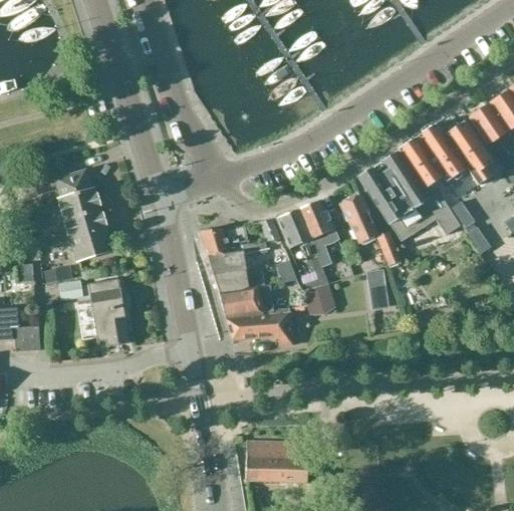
[(513,97),(509,89),(489,103),(506,131),(513,142),(513,97)]
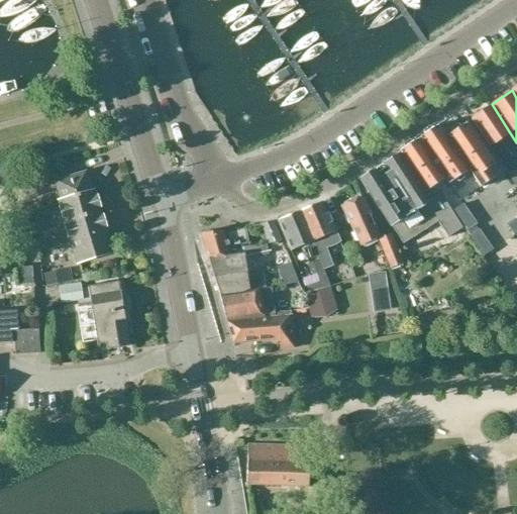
[(509,131),(492,104),(472,118),(509,173),(508,173),(516,186),(516,164),(500,138),(509,131)]
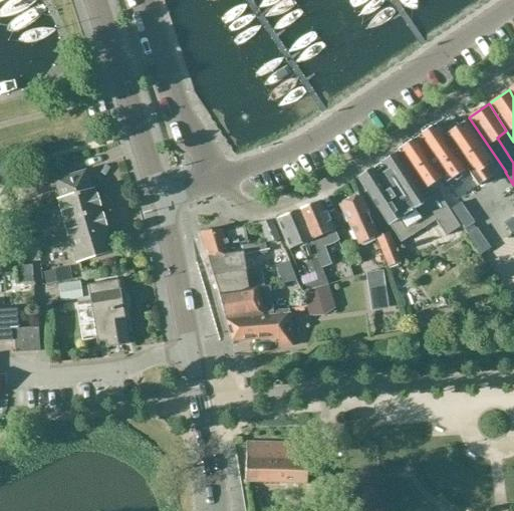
[(397,153),(412,175),(412,174),(423,190),(443,176),(446,181),(447,180),(450,185),(455,188),(469,179),(467,172),(465,168),(466,168),(478,184),(492,175),(486,166),(493,162),(464,119),(444,134),(436,122),(396,151),(397,153)]
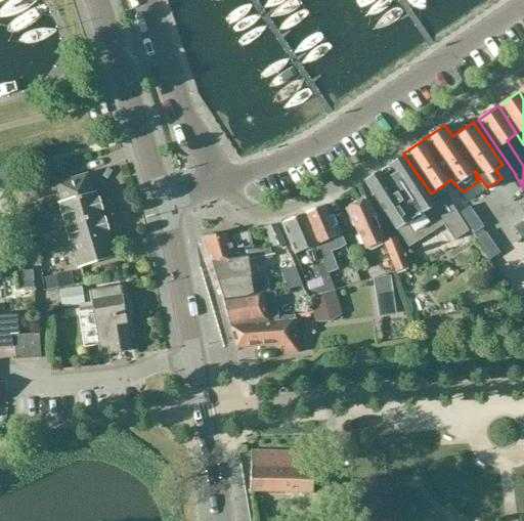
[(436,215),(438,209),(448,224),(462,216),(445,191),(434,200),(420,178),(404,156),(403,156),(401,158),(392,164),(391,163),(389,165),(389,166),(386,166),(382,169),(380,172),(380,171),(377,173),(378,173),(367,179),(365,180),(396,229),(420,213),(423,219),(428,220),(436,215)]
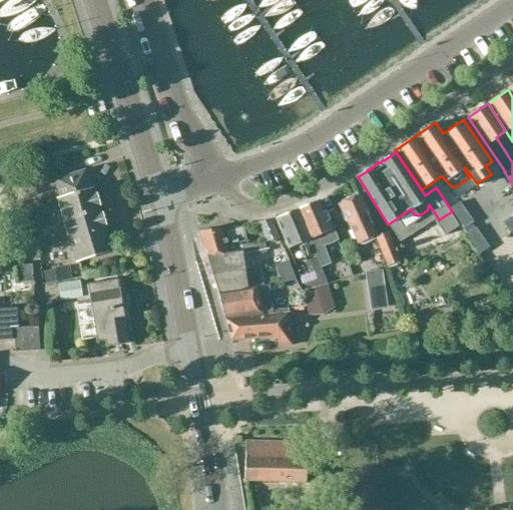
[(78,260),(109,250),(103,229),(106,228),(94,187),(91,188),(85,168),(54,177),(60,197),(57,198),(70,239),(72,238),(78,260)]
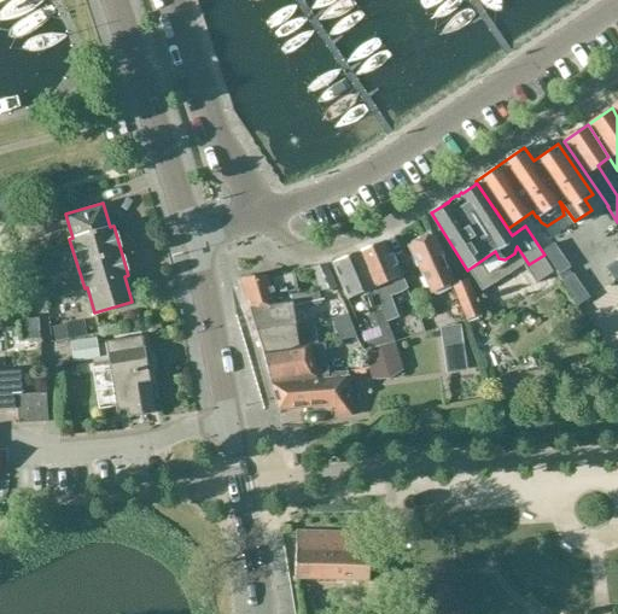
[(453,281),(433,231),(408,244),(431,291),(453,281)]
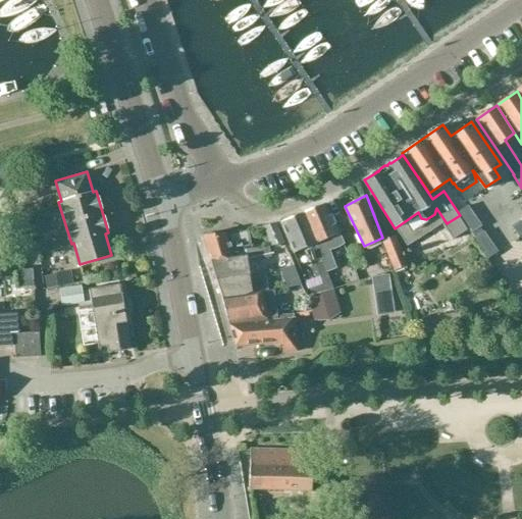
[(316,243),(326,269),(334,267),(335,266),(328,248),(331,248),(335,247),(340,245),(343,243),(326,202),(303,211),(316,243)]
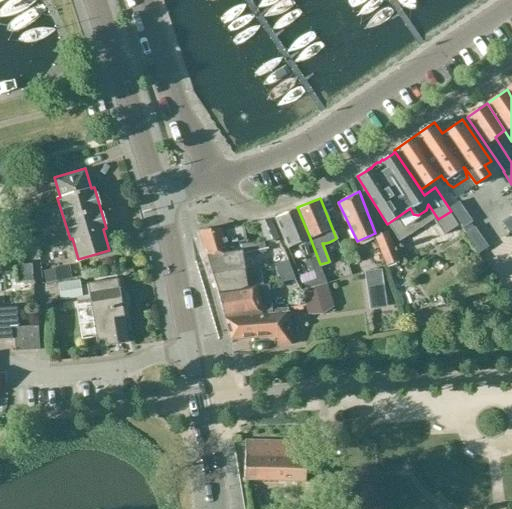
[(473,220),(459,200),(449,207),(462,227),(473,220)]
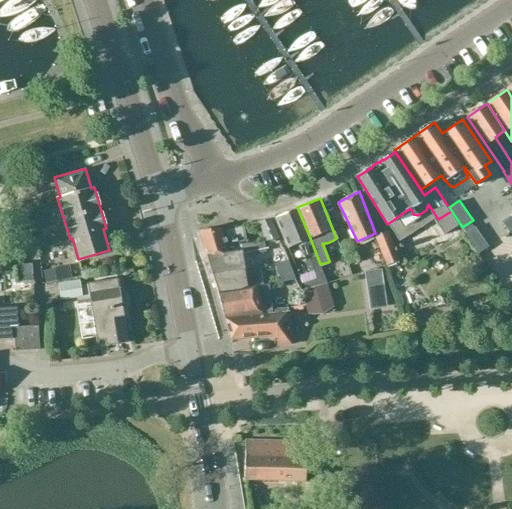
[(322,268),(320,264),(310,238),(297,207),(275,217),(288,247),(299,242),(306,259),(310,258),(315,270),(322,268)]
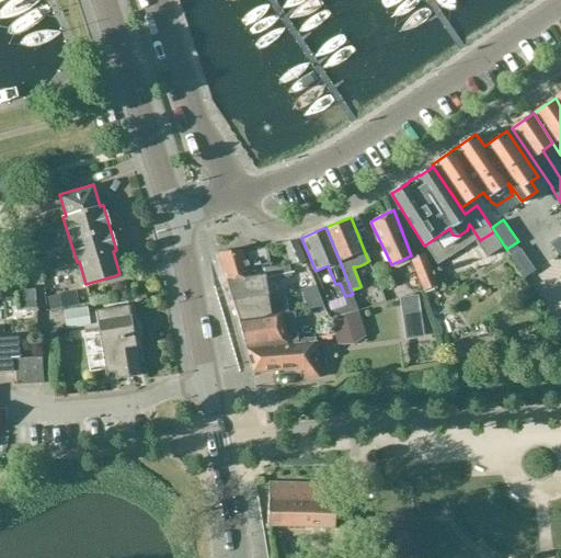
[(558,252),(560,250),(560,234),(550,241),(558,252)]
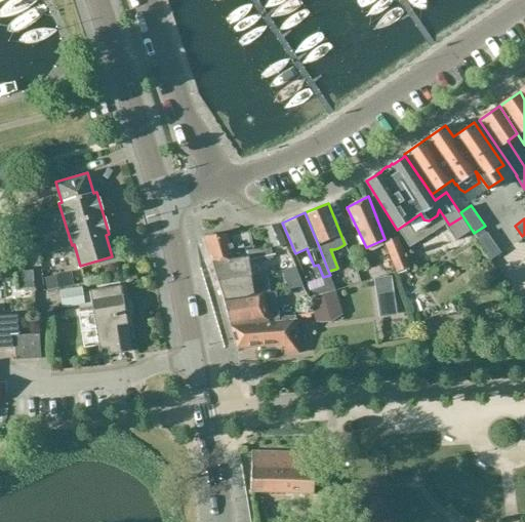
[(286,243),(278,224),(265,226),(273,245),(286,243)]
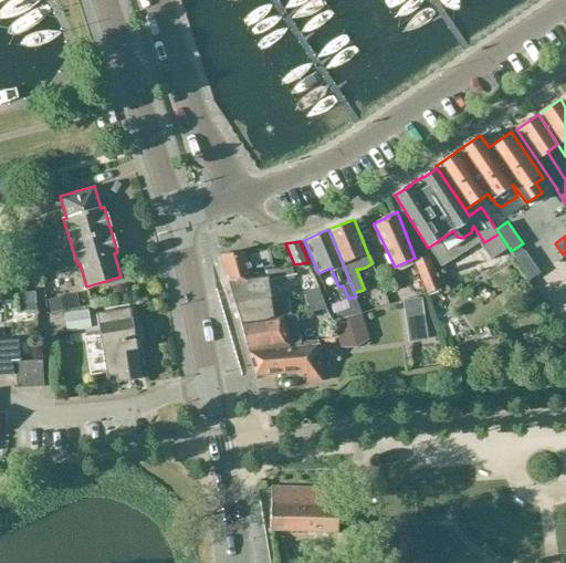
[(273,264),(270,247),(219,253),(228,282),(252,279),(250,268),(264,266),(273,264)]
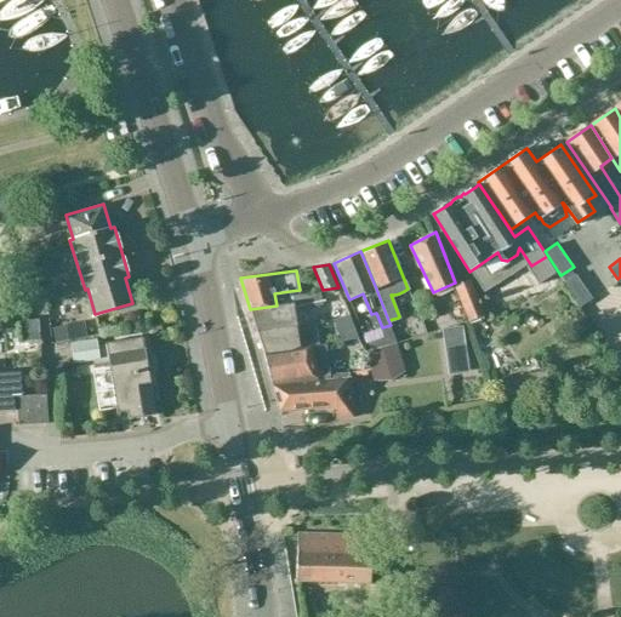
[(580,306),(592,297),(576,273),(563,281),(580,306)]
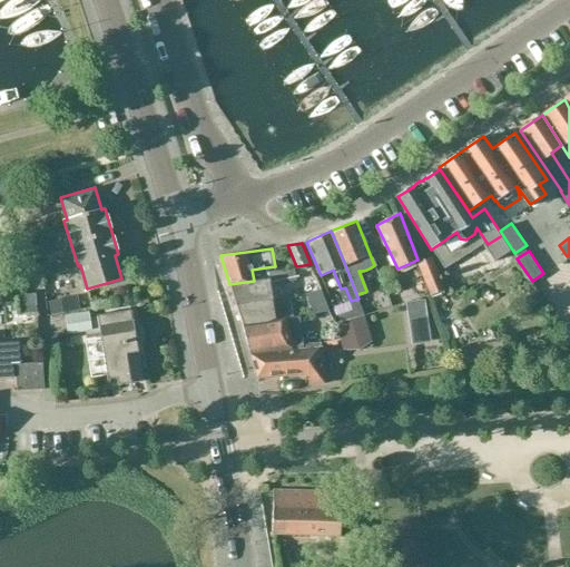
[(416,261),(426,284),(431,294),(444,289),(431,255),(416,261)]
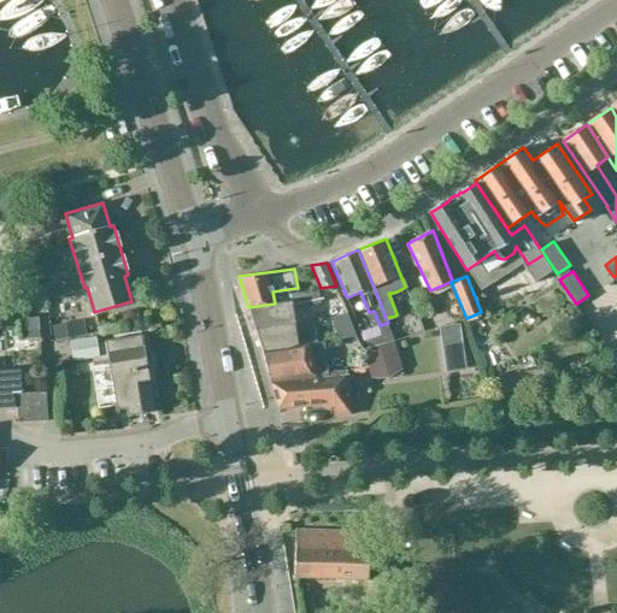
[(275,304),(248,307),(256,329),(294,323),(291,306),(319,301),(317,290),(288,292),(288,289),(272,292),(275,304)]
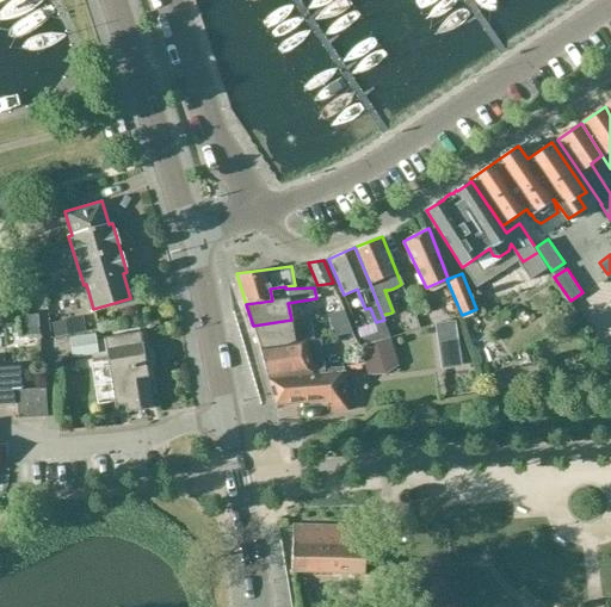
[(78,302),(53,305),(54,321),(80,317),(78,302)]
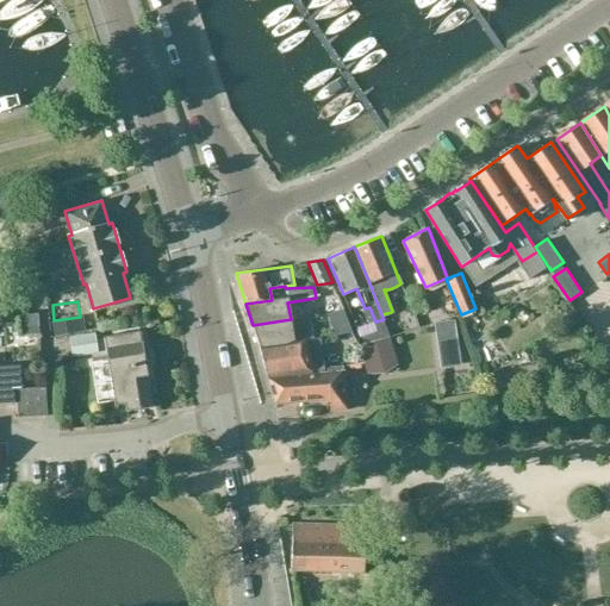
[(352,331),(343,308),(330,312),(337,333),(352,331)]
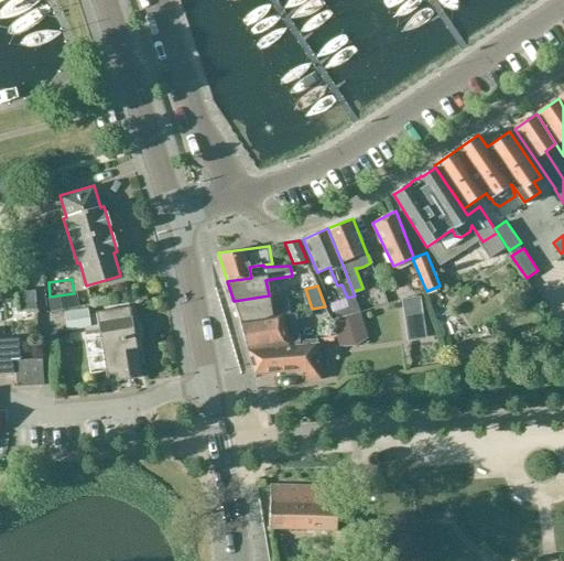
[(20,309),(36,308),(35,289),(18,290),(20,309)]
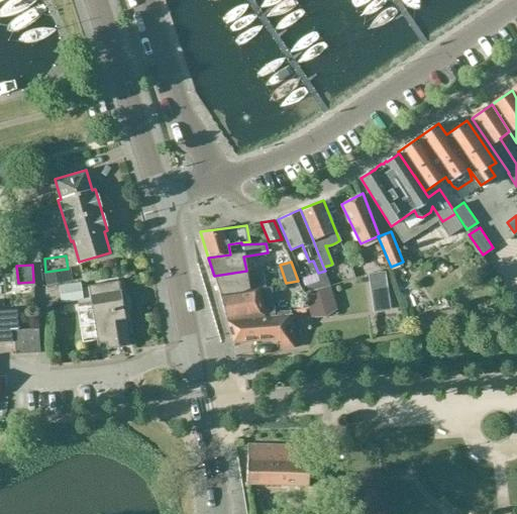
[(246,271),(214,276),(219,293),(266,286),(263,269),(246,271)]
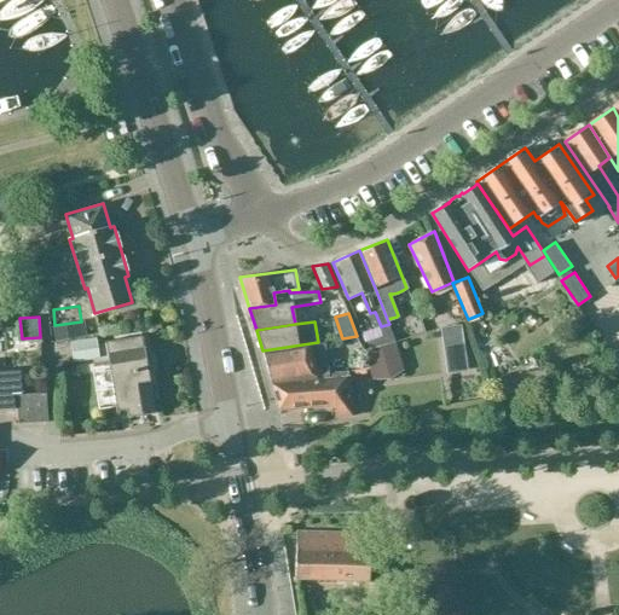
[(405,367),(389,324),(381,326),(386,342),(364,349),(372,377),(405,367)]
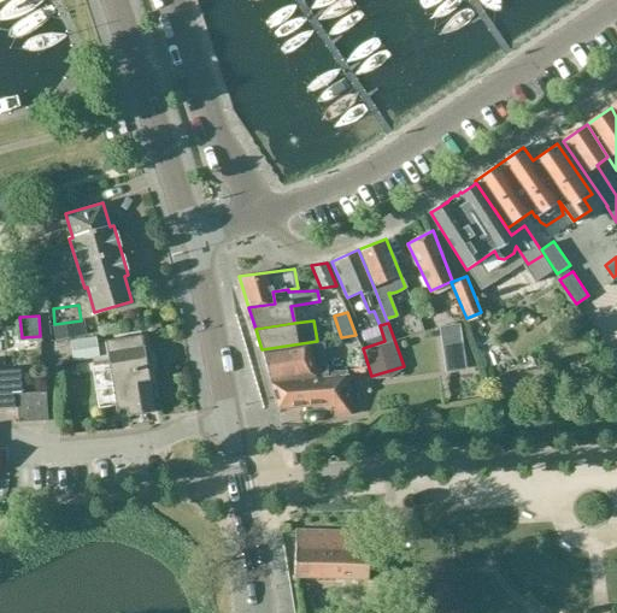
[(99,355),(97,336),(70,340),(74,360),(93,357),(94,365),(109,361),(117,410),(127,407),(128,416),(154,411),(148,369),(151,367),(148,351),(145,351),(142,334),(105,340),(107,354),(99,355)]
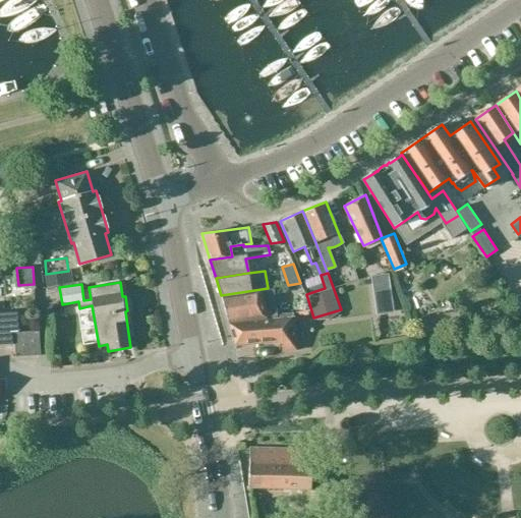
[(273,287),(268,288),(267,288),(259,289),(262,300),(274,299),(273,287)]
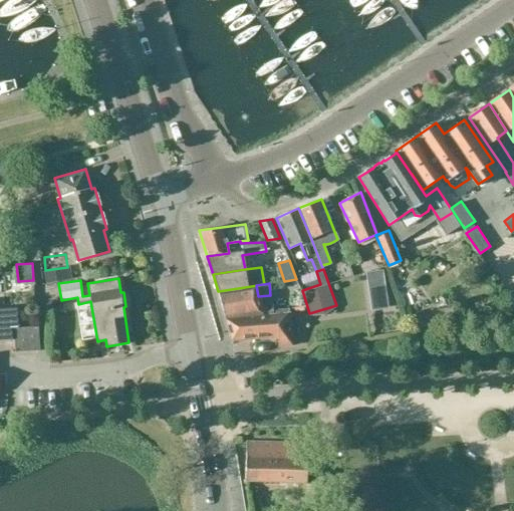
[(258,296),(256,285),(218,291),(226,317),(260,313),(258,296)]
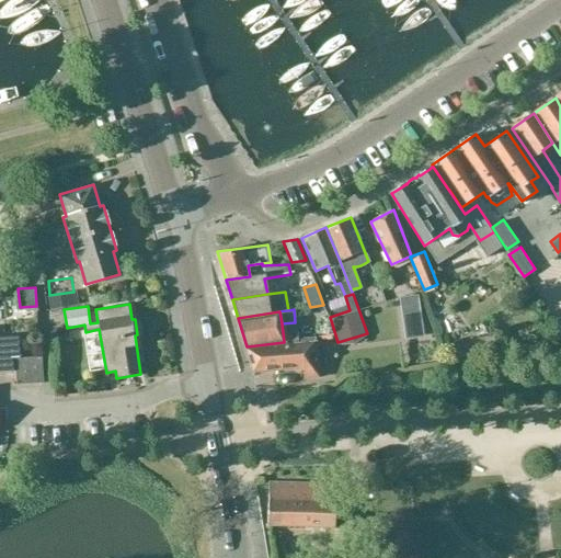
[(0,371),(12,369),(11,357),(20,356),(19,336),(0,336),(0,371)]
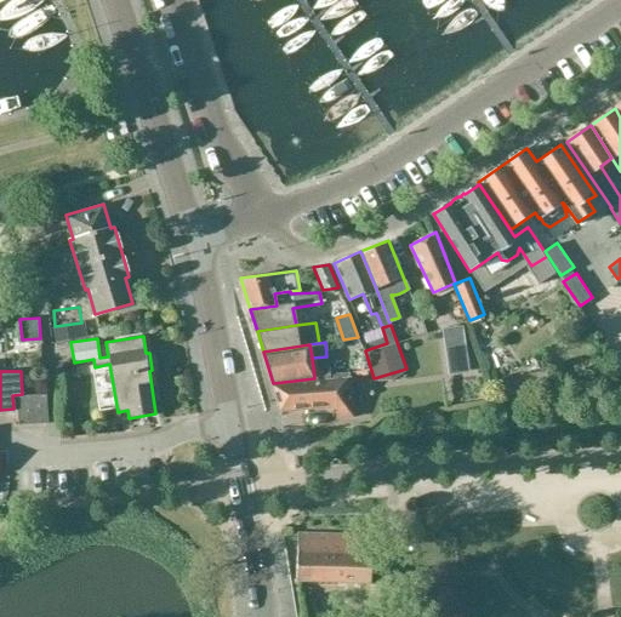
[(280,411),(335,406),(336,417),(353,416),(349,376),(349,371),(341,371),(341,377),(273,383),(280,411)]
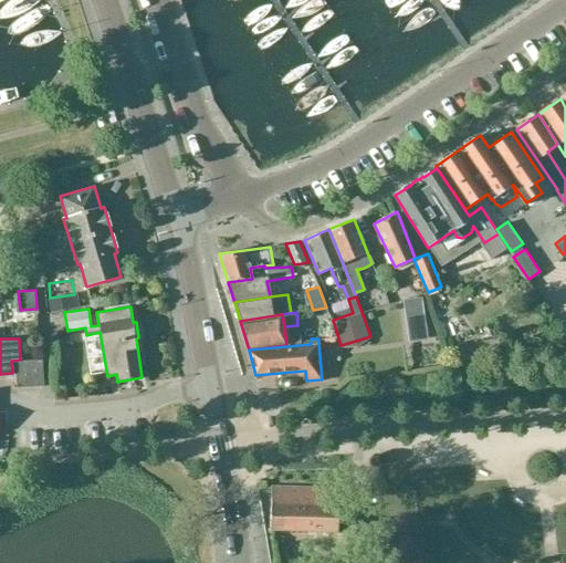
[(44,385),(42,358),(29,360),(30,386),(44,385)]
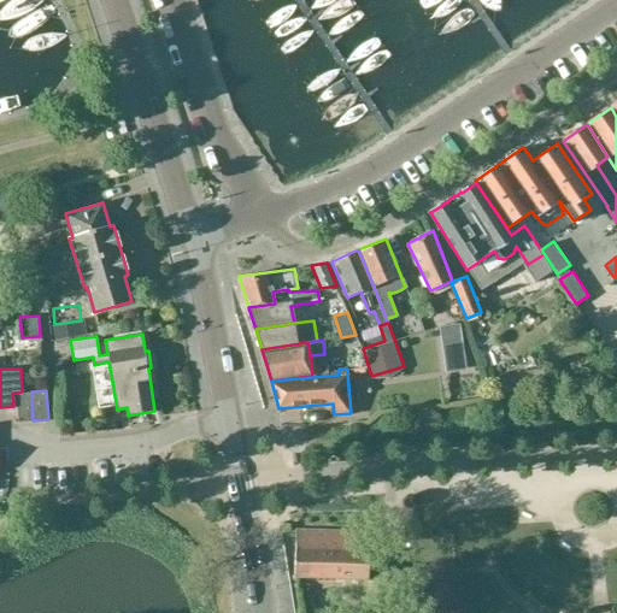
[(33,420),(31,392),(22,392),(12,393),(13,406),(17,406),(18,420),(33,420)]
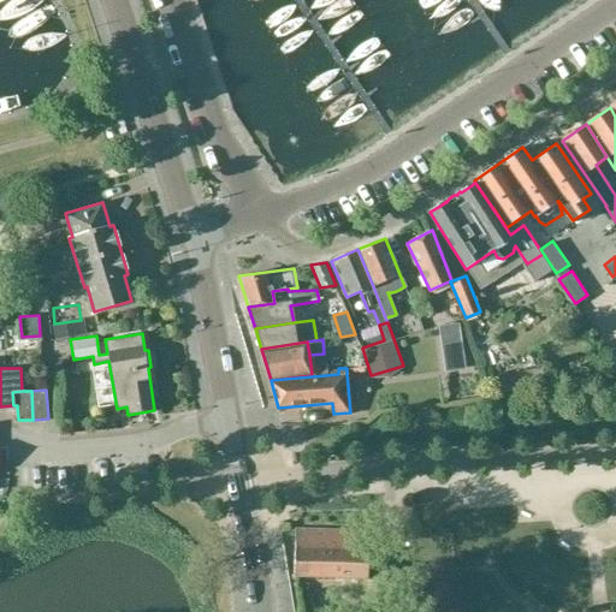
[(367,577),(368,529),(295,527),(294,575),(367,577)]
